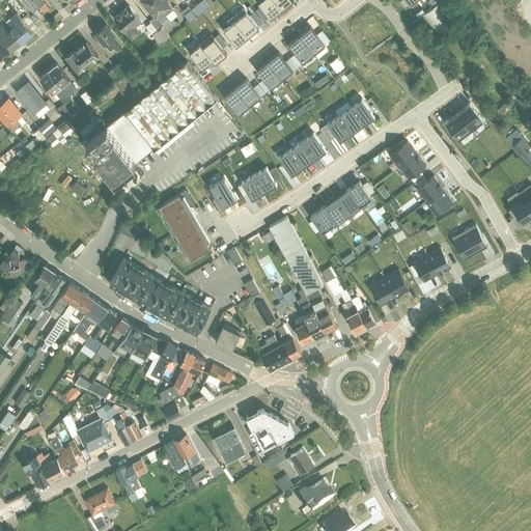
[(45,11),(34,0),(24,0),(24,1),(30,9),(32,7),(33,9),(36,8),(42,15),(45,11)]
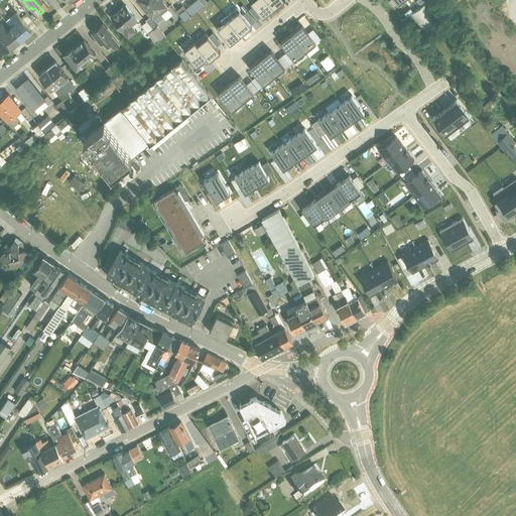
[(33,0),(43,11),(48,7),(42,0),(33,0)]
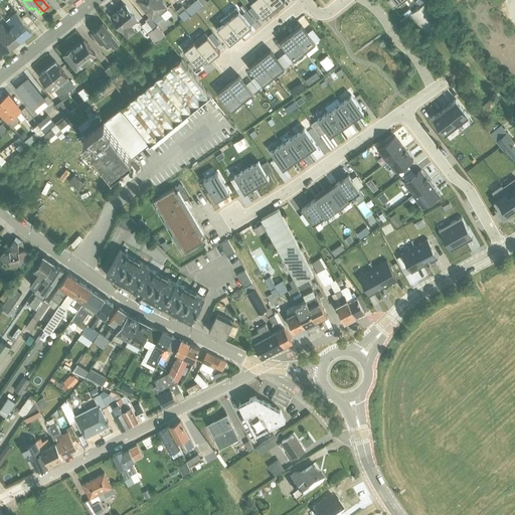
[(147,21),(160,39),(164,37),(165,35),(152,20),(153,19),(156,23),(164,17),(166,20),(172,14),(160,0),(137,0),(150,16),(145,20),(147,21)]
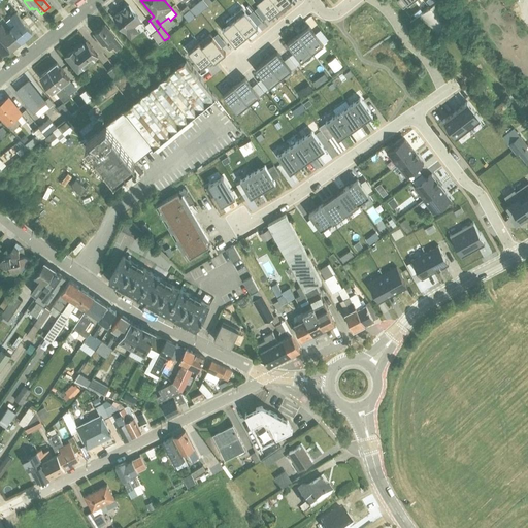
[(208,5),(203,0),(201,0),(191,8),(188,5),(180,10),(189,21),(208,5)]
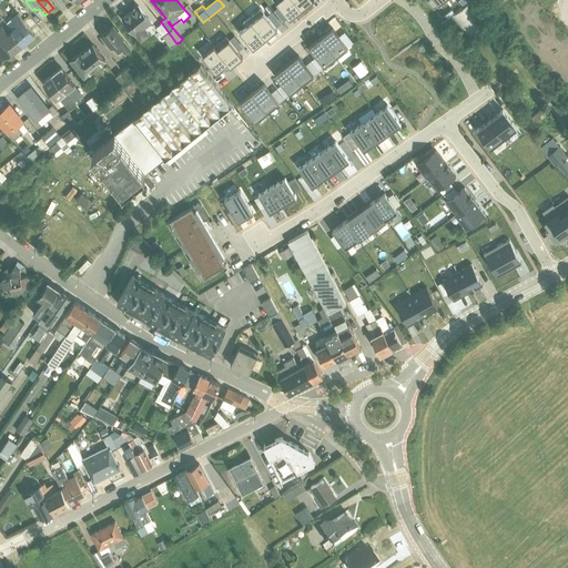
[(273,28),(314,0),(270,0),(274,4),(263,12),(273,28)]
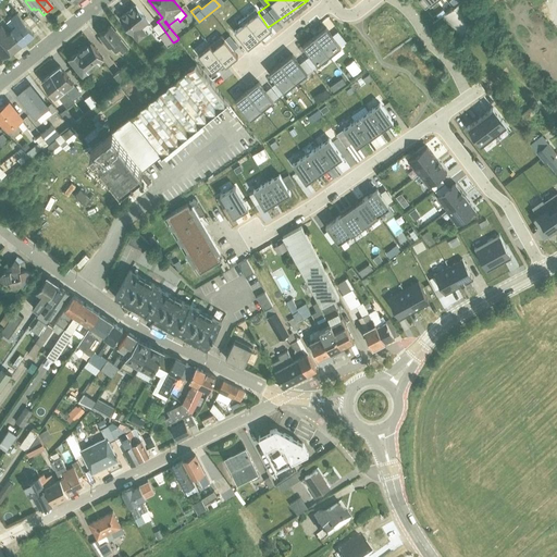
[(467,0),(465,0),(461,2),(470,14),(475,10),(467,0)]
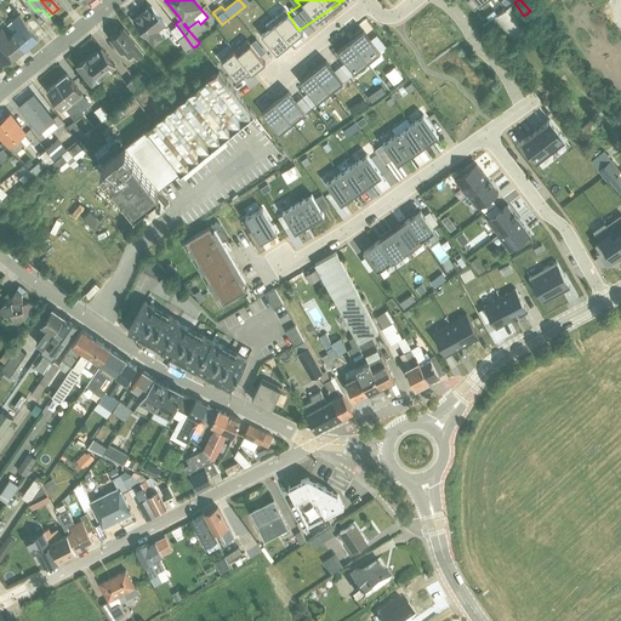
[(513,4),(494,18),(512,43),(531,29),(513,4)]
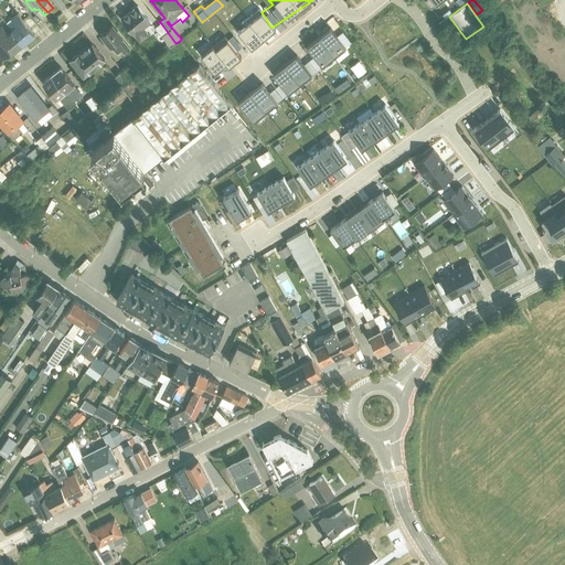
[(138,7),(123,19),(141,42),(150,34),(145,28),(151,23),(138,7)]
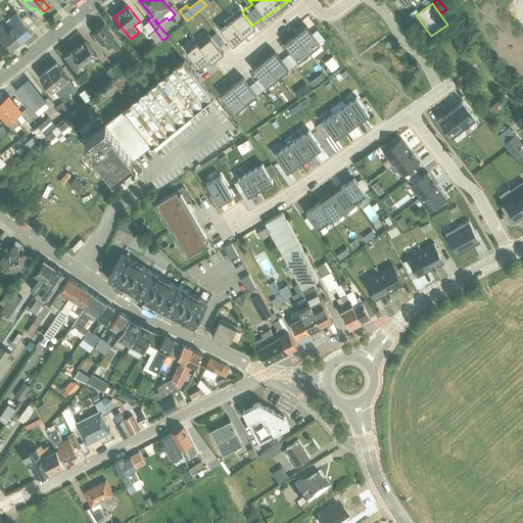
[(212,25),(228,46),(252,29),(237,6),(212,25)]
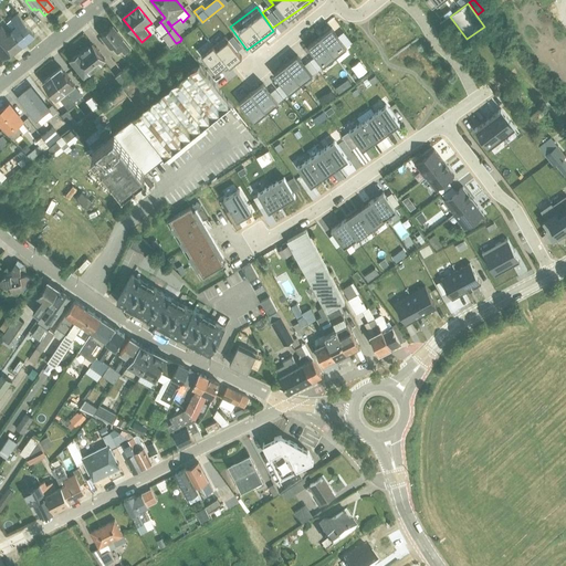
[(11,30),(23,44),(35,35),(18,12),(11,19),(17,25),(11,30)]
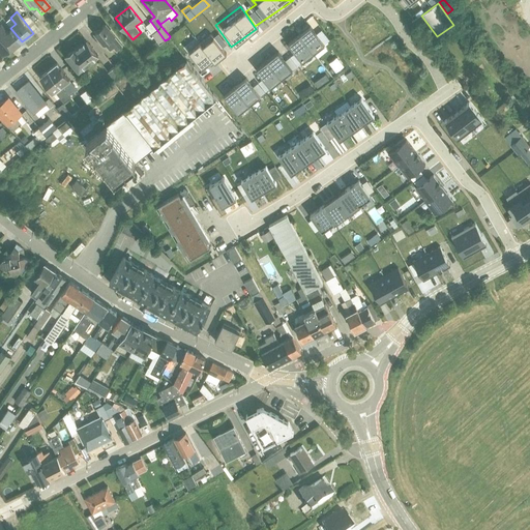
[(165,40),(151,22),(146,26),(152,34),(152,35),(159,45),(165,40)]
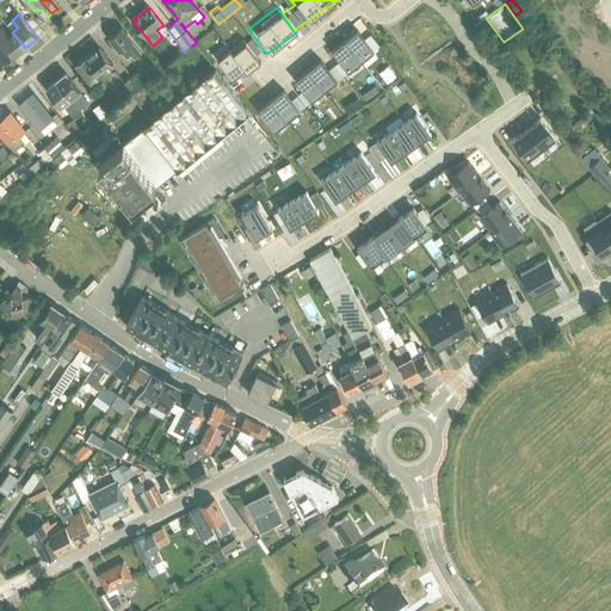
[(0,29),(0,43),(13,59),(25,48),(12,32),(8,36),(2,28),(0,29)]
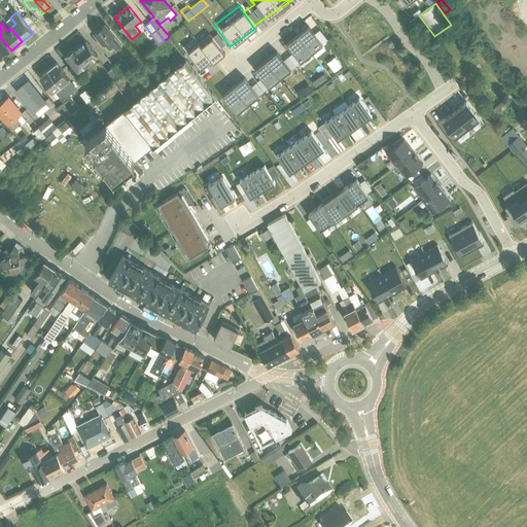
[(105,25),(95,33),(109,50),(113,47),(116,50),(121,46),(105,25)]
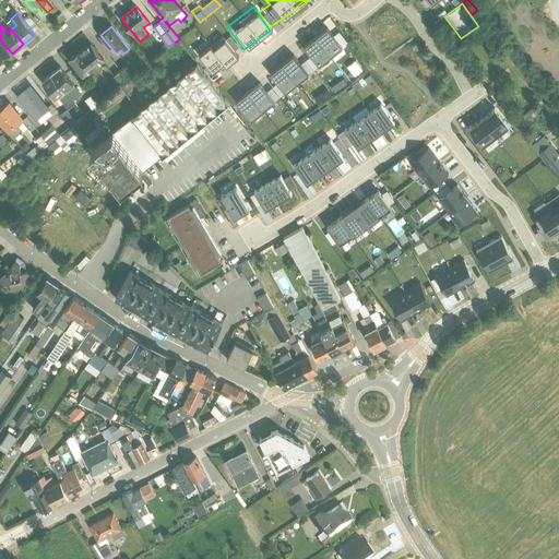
[(331,56),(342,47),(343,46),(328,27),(316,36),(331,56)]
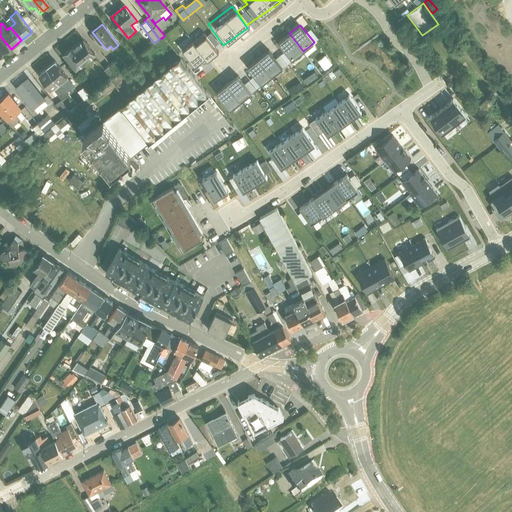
[(214,48),(219,45),(207,30),(203,33),(214,48)]
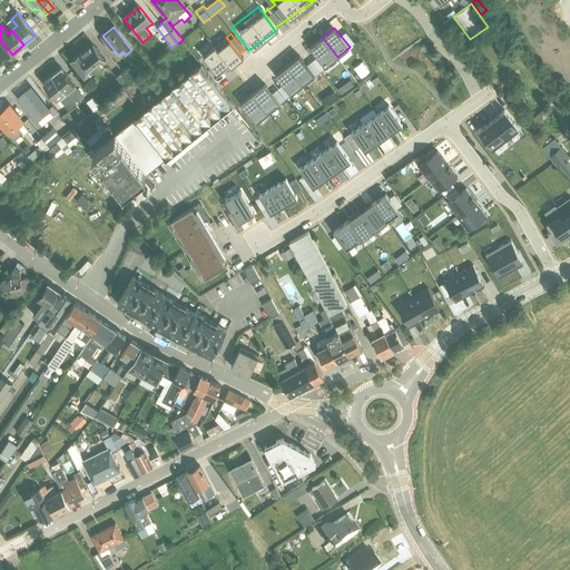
[(223,36),(198,55),(216,76),(241,57),(223,36)]
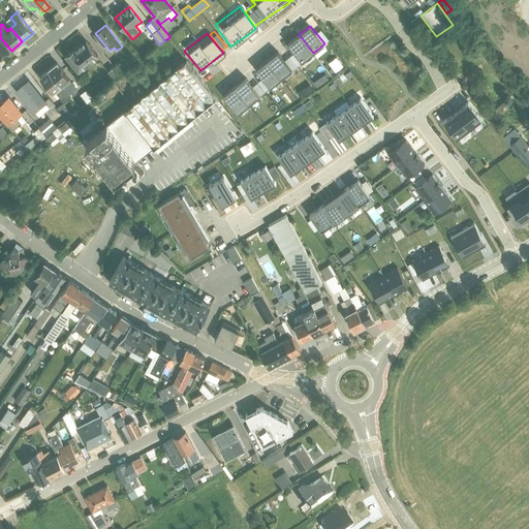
[(299,34),(288,43),(296,53),(290,57),(298,65),(313,53),(299,34)]
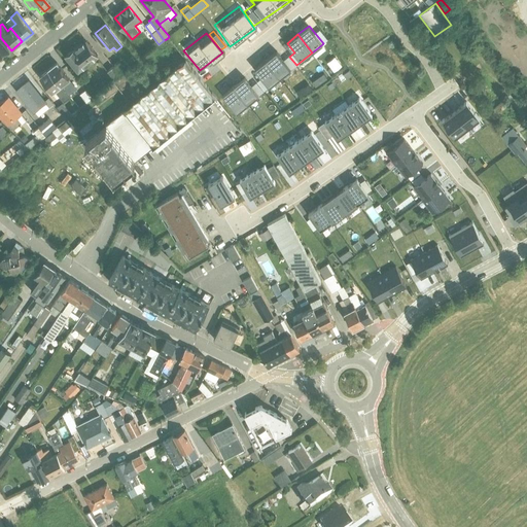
[(11,50),(0,37),(0,58),(1,59),(11,50)]
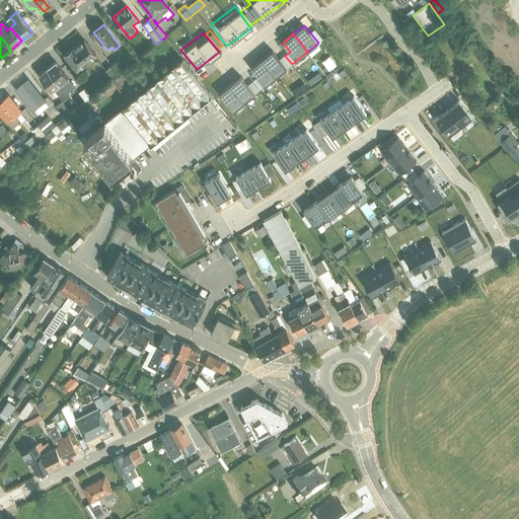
[(74,48),(65,55),(78,71),(97,56),(85,42),(75,50),(74,48)]
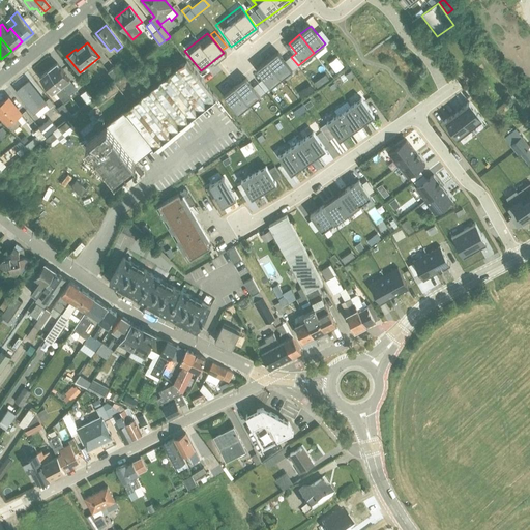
[(324,45),(314,53),(318,57),(328,50),(324,45)]
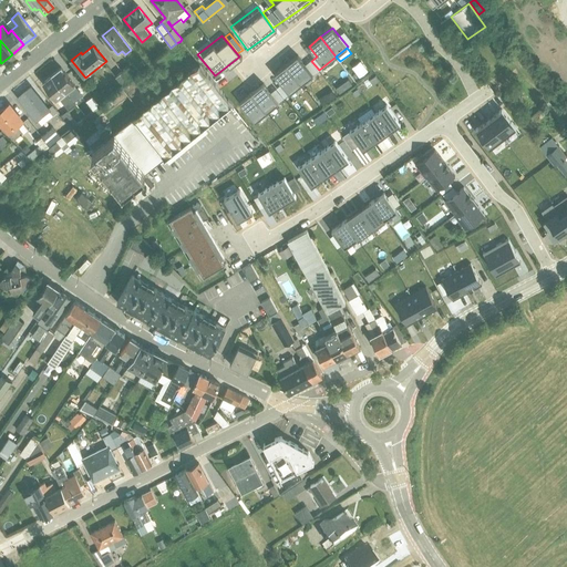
[(286,64),(301,84),(319,70),(311,61),(306,64),(298,55),(286,64)]
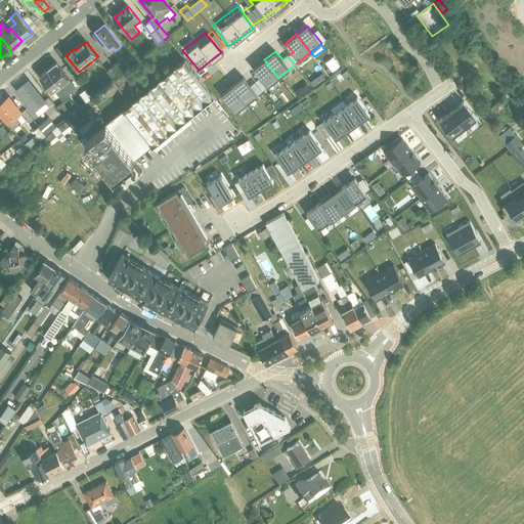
[(330,54),(320,59),(326,70),(336,64),(330,54)]
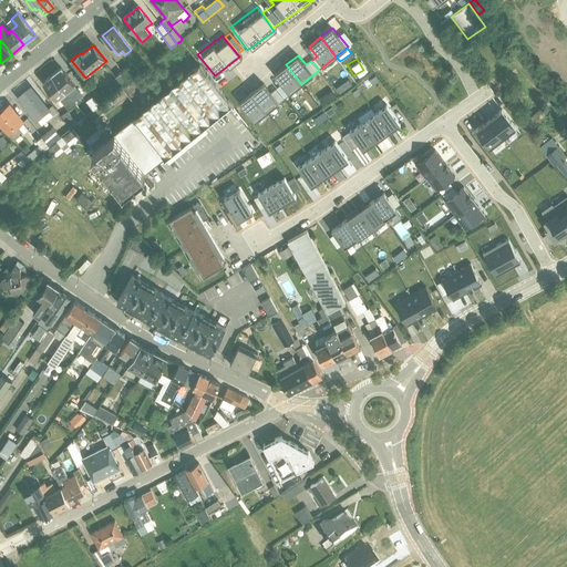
[(200,63),(133,117),(134,120),(115,134),(110,129),(106,127),(105,129),(100,123),(96,126),(100,130),(86,141),(93,150),(88,154),(120,194),(136,179),(138,183),(148,175),(146,172),(164,157),(169,163),(208,132),(203,126),(232,103),(226,96),(220,90),(200,63)]
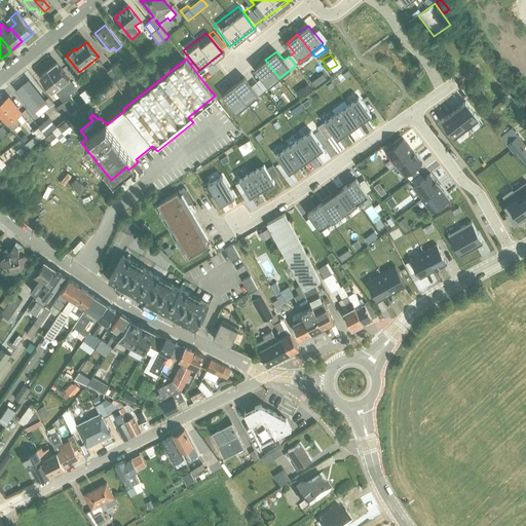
[(279,78),(265,60),(255,69),(262,78),(257,82),(263,91),(279,78)]
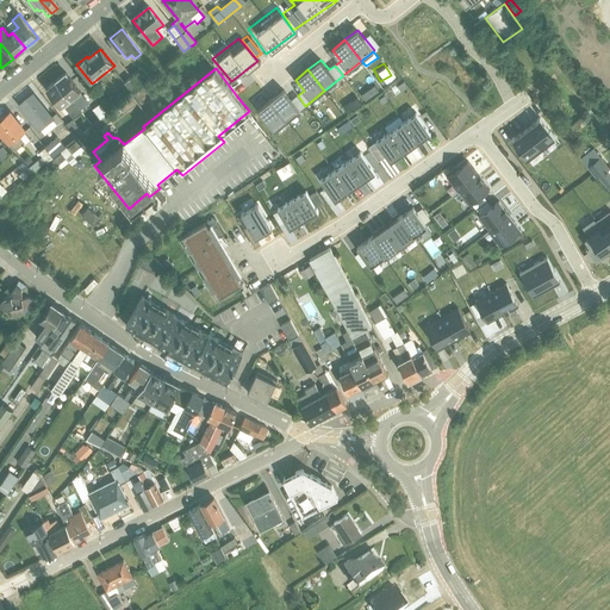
[(67,73),(56,81),(82,112),(91,106),(83,97),(85,97),(67,73)]
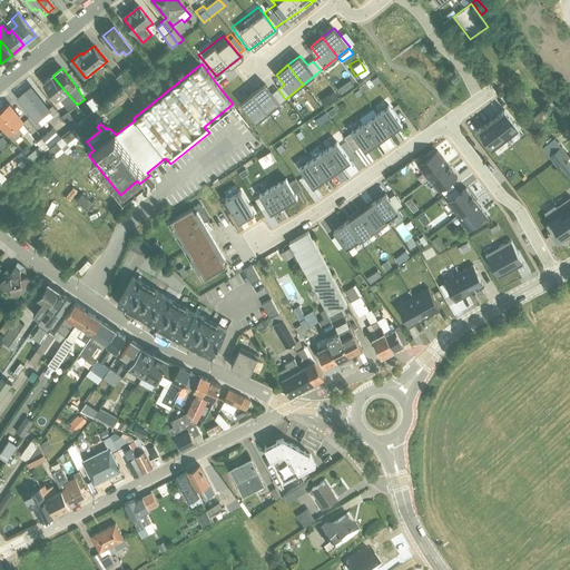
[(124,72),(131,82),(137,77),(129,68),(124,72)]
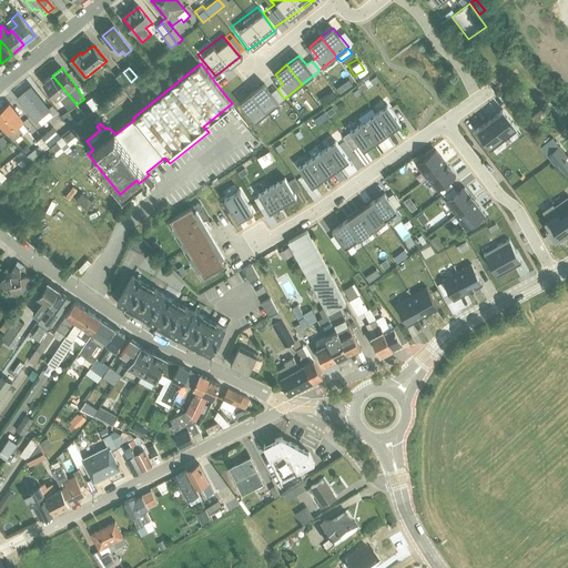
[(131,82),(123,72),(117,78),(124,87),(131,82)]
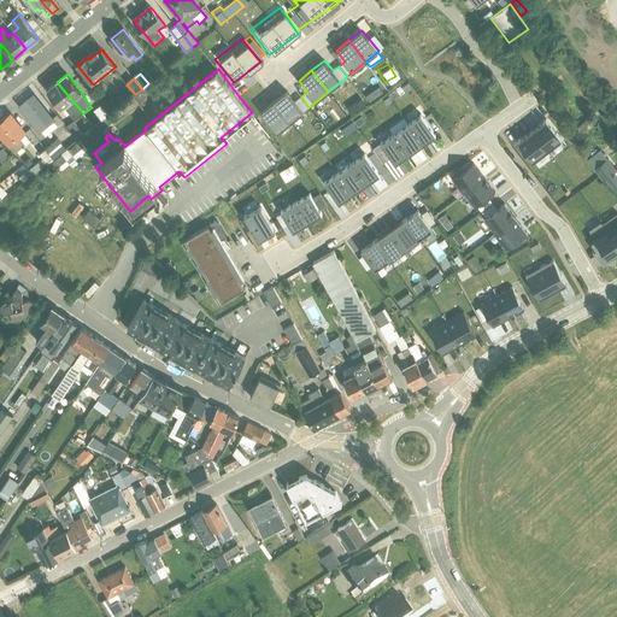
[(395,92),(405,86),(403,81),(393,87),(395,92)]
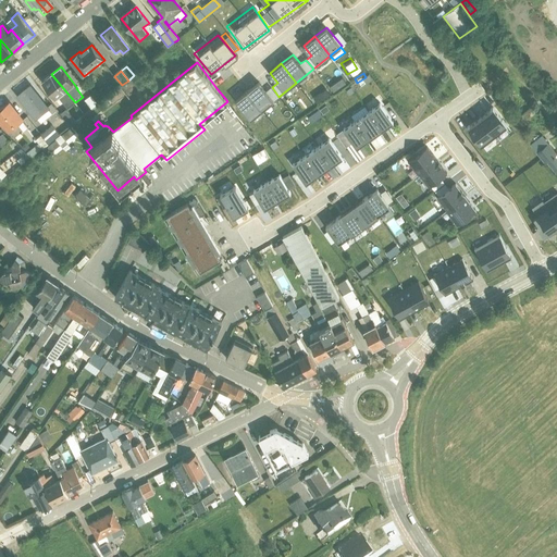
[(51,74),(42,82),(56,99),(59,97),(67,108),(75,102),(51,74)]
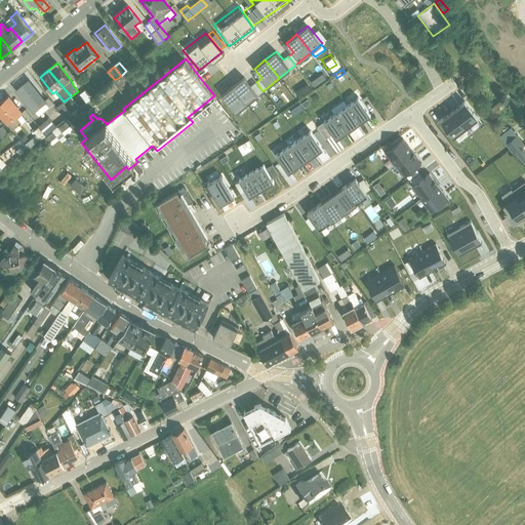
[(318,70),(306,79),(310,85),(322,77),(318,70)]
